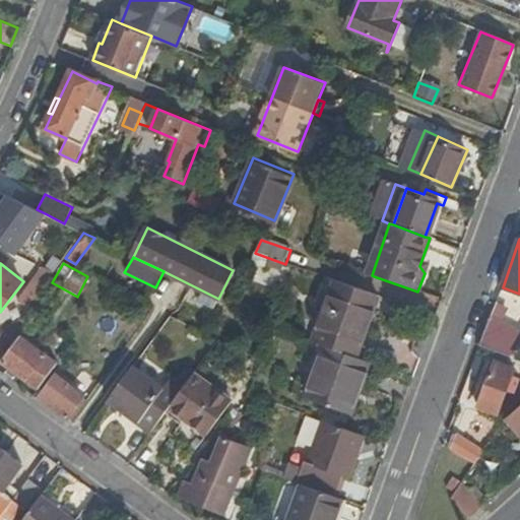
[(335,282),(327,279),(306,337),(314,341),(335,282)]
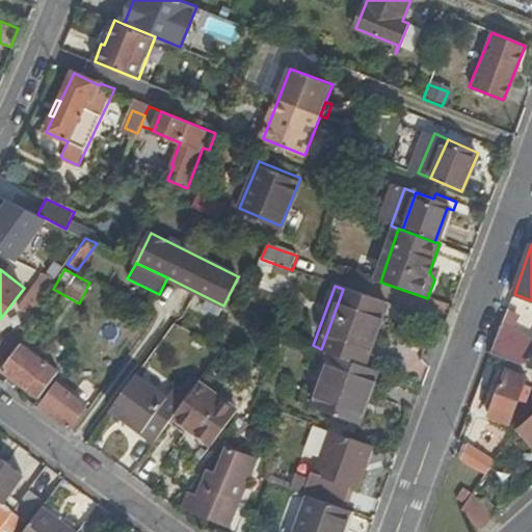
[(343,289),(321,349),(326,351),(365,366),(388,304),(343,289)]
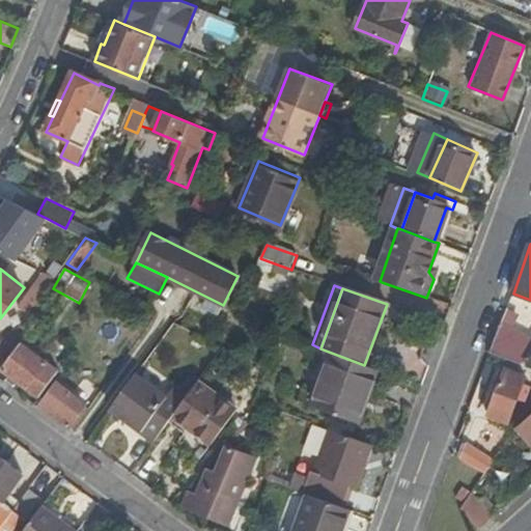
[(490,353),(501,357),(510,332),(518,314),(507,310),(490,353)]
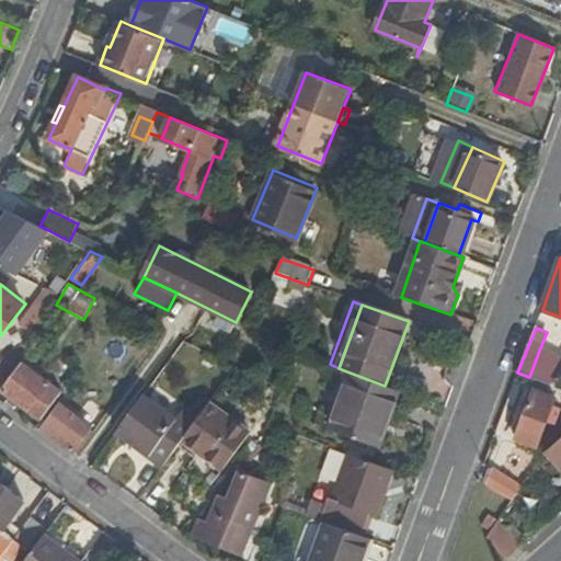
[(529,377),(560,389),(560,358),(539,351),(529,377)]
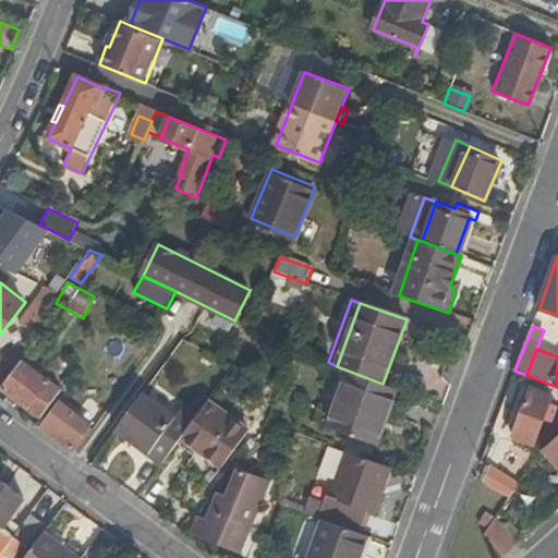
[(41,417),(53,401),(62,389),(23,361),(2,388),(13,396),(17,399),(41,417)]
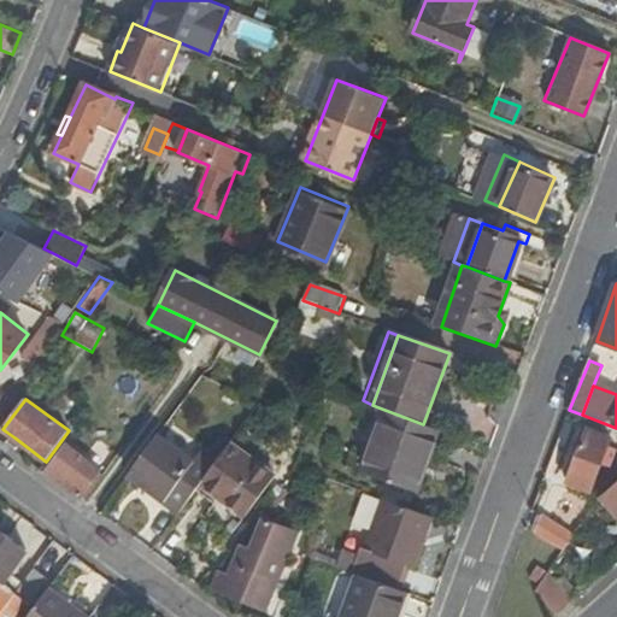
[(415,491),(438,430),(423,424),(378,407),(356,468),(415,491)]
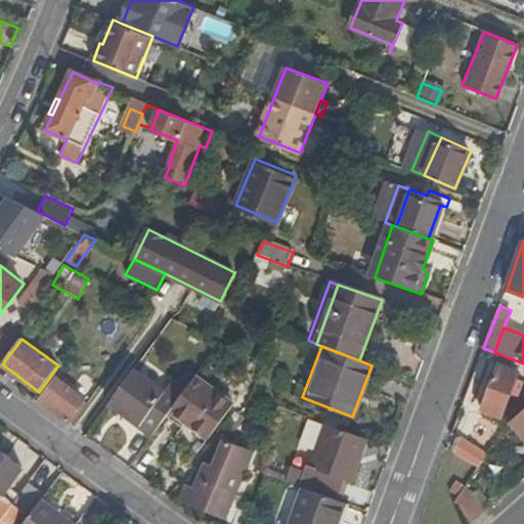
[(482,409),(501,418),(511,392),(516,378),(518,372),(499,364),(494,379),(489,378),(486,387),(490,389),(482,409)]
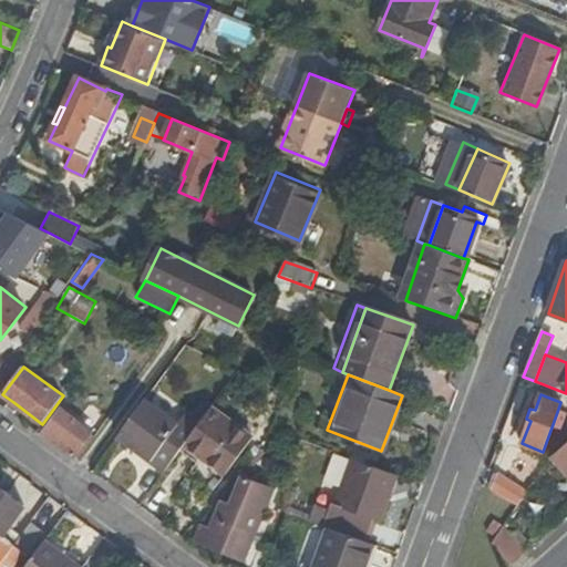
[(178,423),(145,399),(120,434),(166,470),(185,444),(203,419),(188,409),(178,423)]
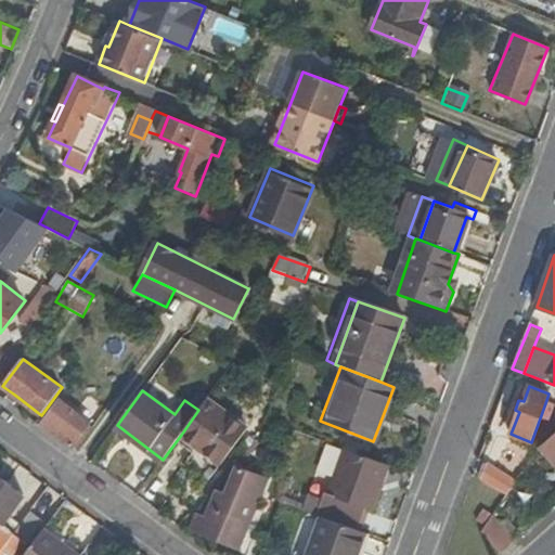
[(250,425),(209,396),(198,410),(181,435),(221,464),(250,425)]
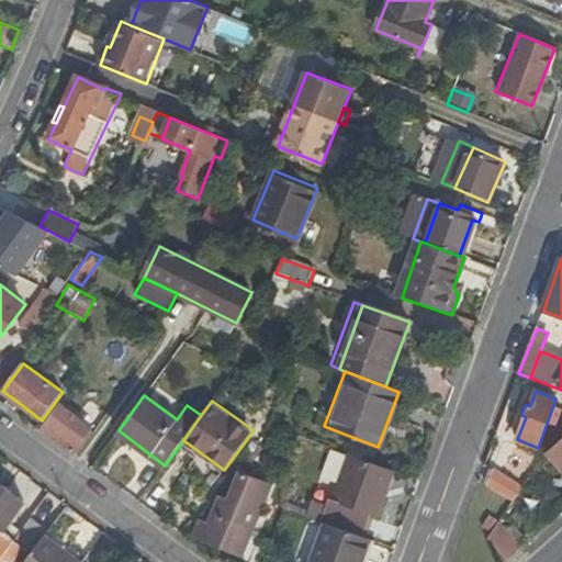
[(555,423),(561,408),(553,405),(548,420),(555,423)]
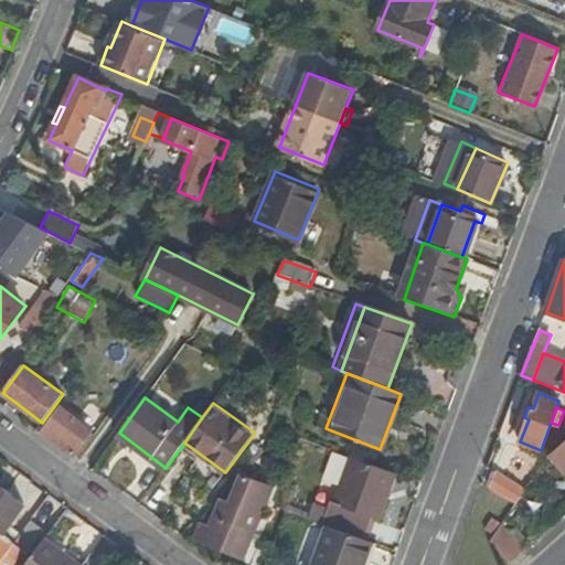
[(564,411),(558,425),(551,423),(541,450),(551,452),(564,430),(564,411)]
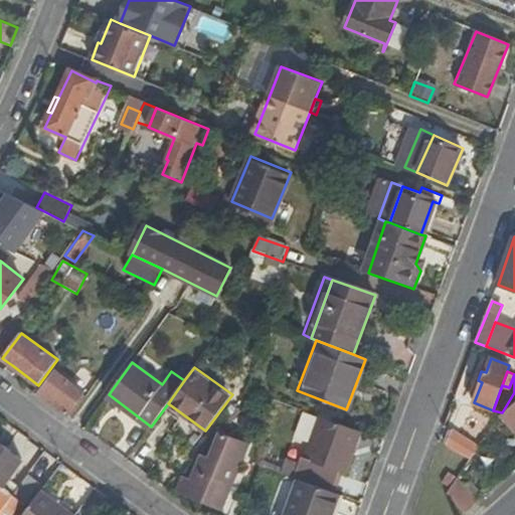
[(69,418),(80,403),(49,381),(40,394),(69,418)]
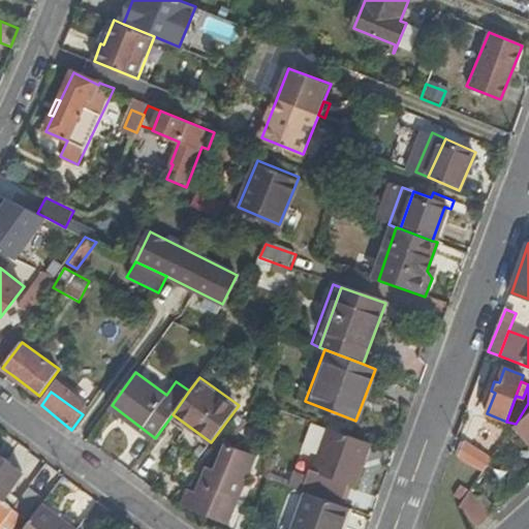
[(528,415),(518,427),(528,440),(528,415)]
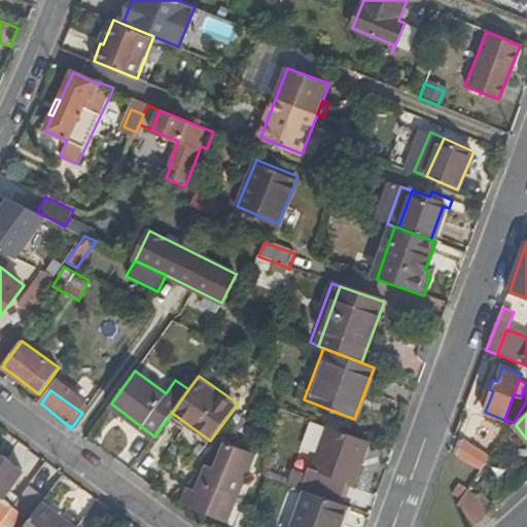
[(367,443),(329,427),(313,468),(309,466),(306,473),(303,480),(291,475),(288,484),(301,488),(306,490),(338,503),(346,482),(352,485),(367,443)]
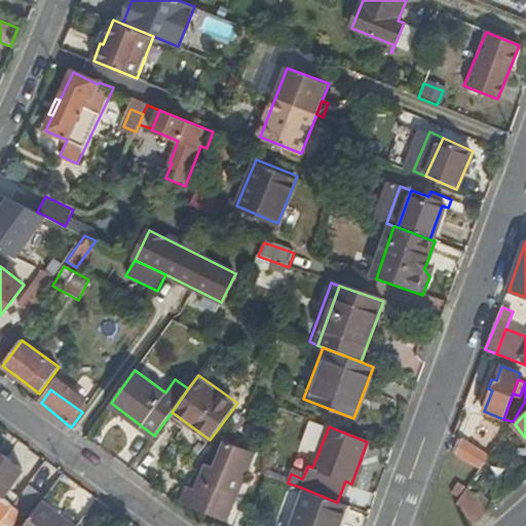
[(455,455),(480,470),(487,458),(461,439),(455,455)]
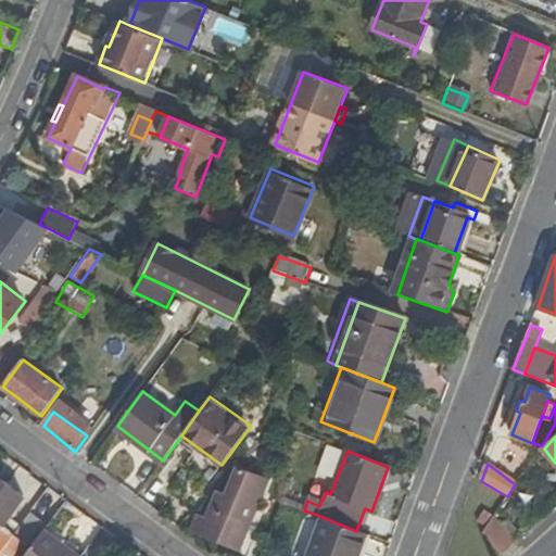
[(225,494),(217,492),(201,532),(239,547),(267,479),(263,478),(265,474),(251,467),(249,471),(237,467),(225,494)]
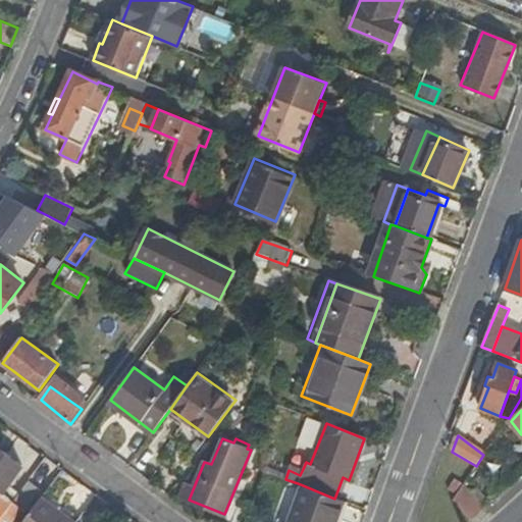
[(0,492),(2,494),(8,485),(22,466),(0,449),(0,492)]
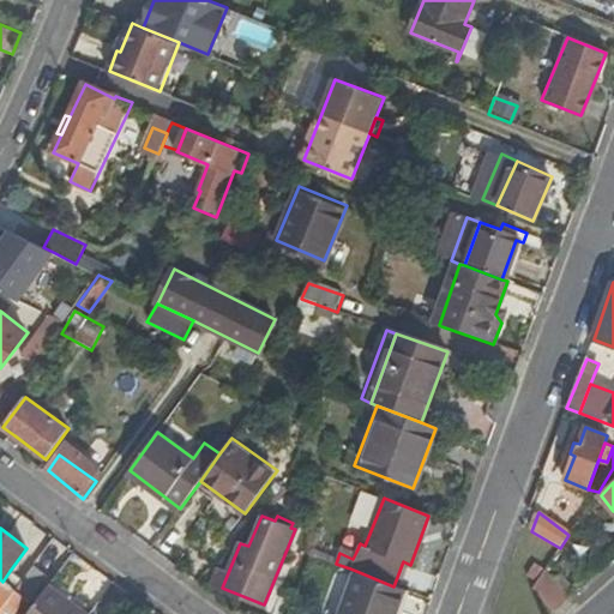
[(353,559),(356,552),(342,547),(339,553),(353,559)]
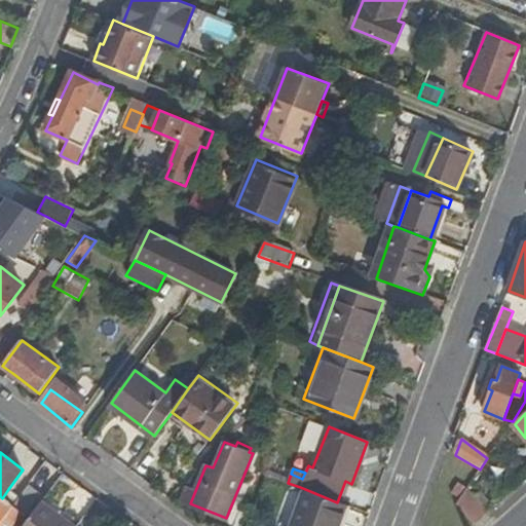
[(459,499),(466,489),(467,488),(459,483),(452,494),(459,499)]
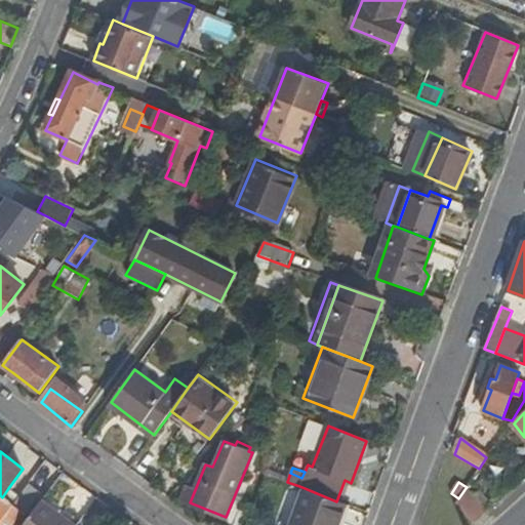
[(13,505),(19,497),(8,488),(2,497),(13,505)]
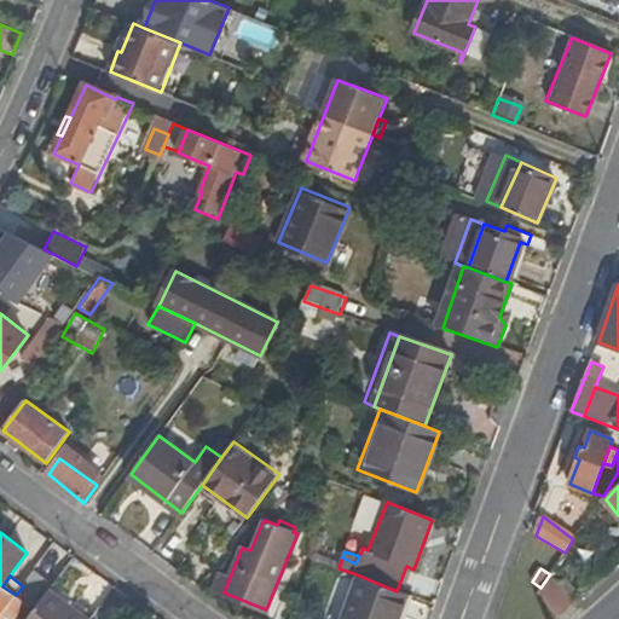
[(395,618),(405,595),(397,591),(359,576),(342,618),(395,618)]
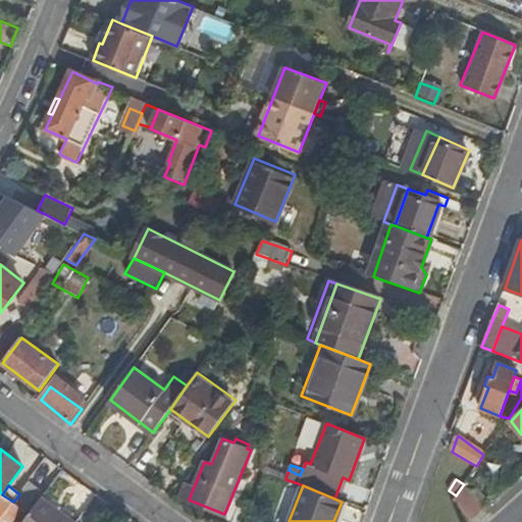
[(471,521),(484,509),(463,485),(456,496),(453,501),(471,521)]
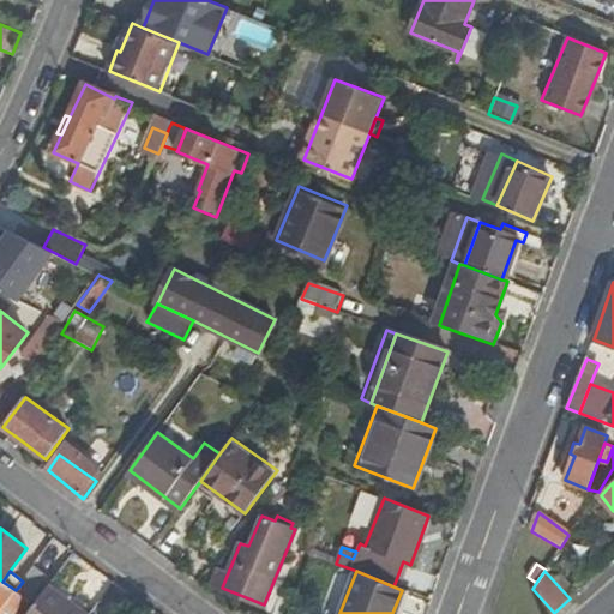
[(0,613),(4,609),(10,613),(14,613),(26,599),(16,590),(2,582),(0,579),(0,613)]
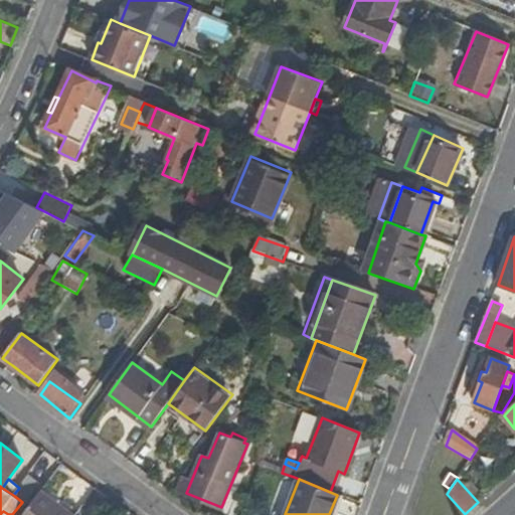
[(43,489),(39,495),(60,510),(63,504),(43,489)]
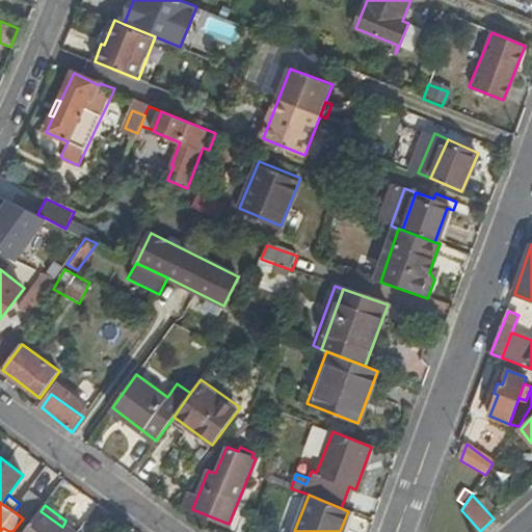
[(41,511),(25,531),(70,531),(62,527),(41,511)]
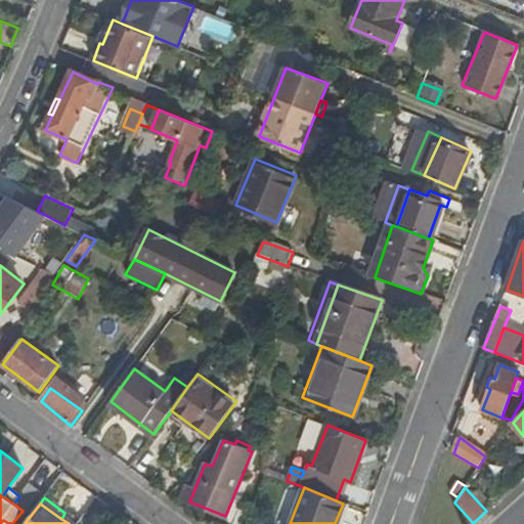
[(341,523),(349,506),(343,504),(335,523),(341,523)]
